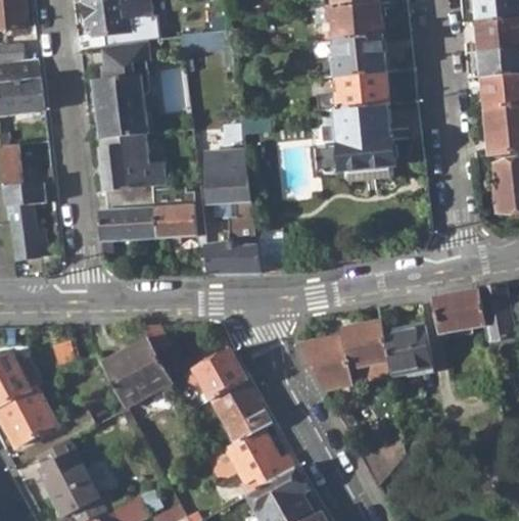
[(0,28),(26,26),(21,0),(0,0),(0,28)]
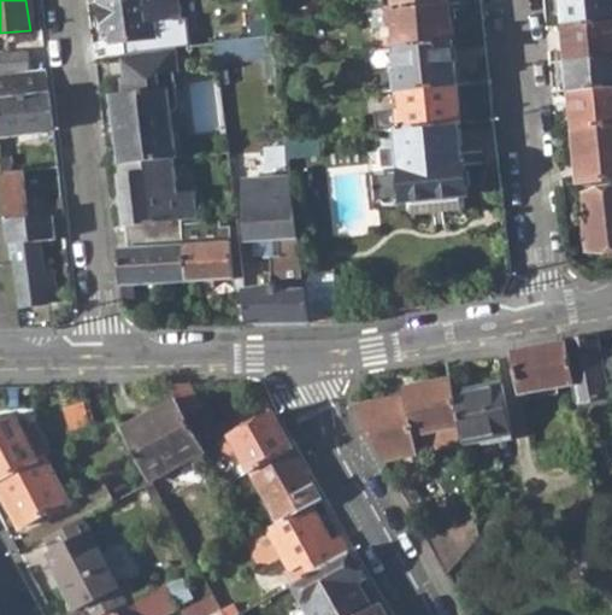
[(105,0),(95,1),(99,27),(105,27),(107,41),(152,35),(151,21),(177,17),(175,0),(105,0)]
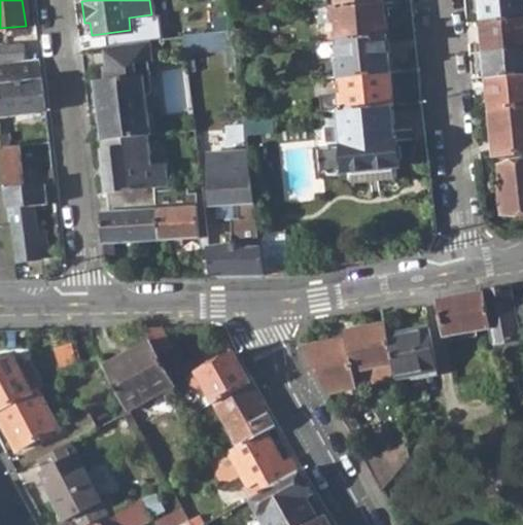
[(522,15),(522,6),(522,0),(476,0),(479,20),(522,15)]
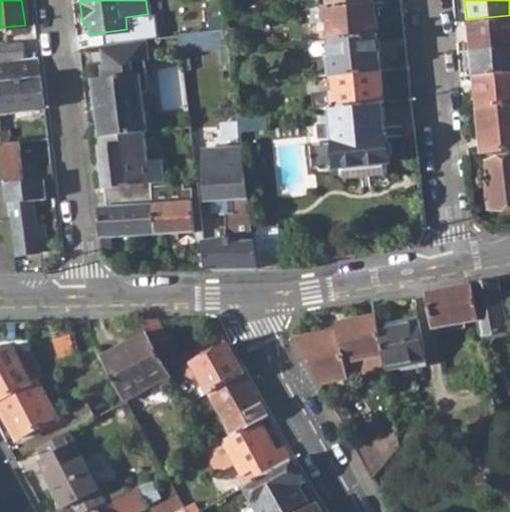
[(327,22),(329,39),(374,34),(371,2),(325,7),(321,8),(322,22),(327,22)]
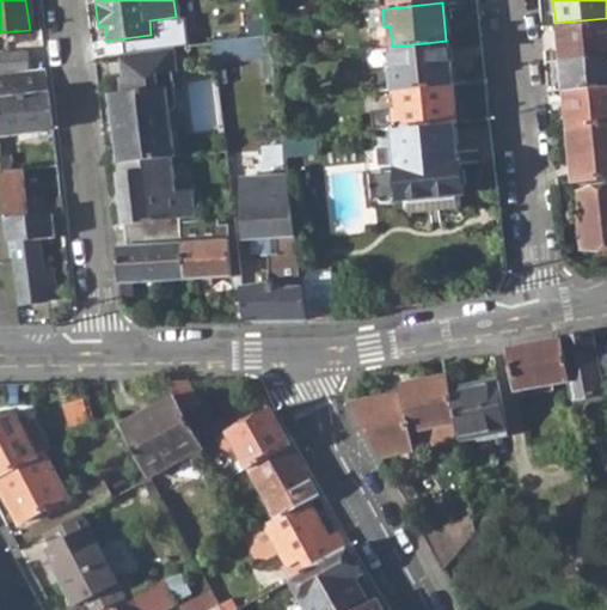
[(372,28),(384,26),(382,10),(369,11),(372,28)]
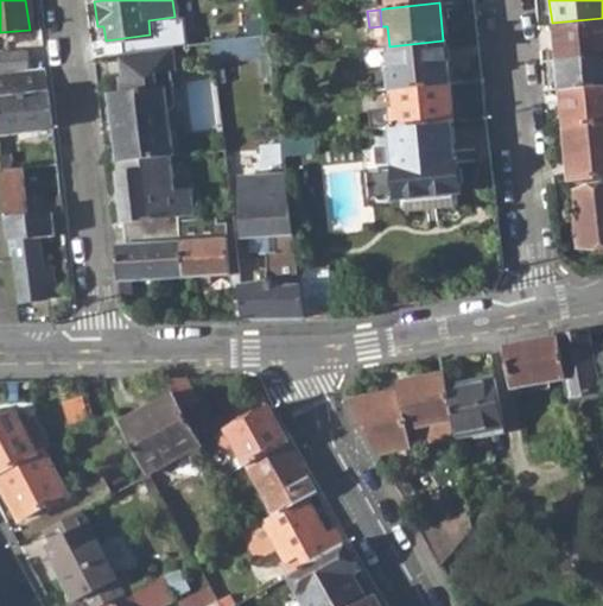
[(602,18),(552,23),(554,60),(602,55),(602,18)]
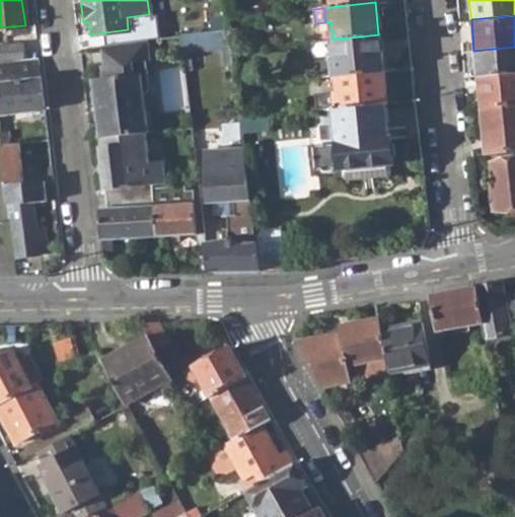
[(207,20),(208,31),(226,30),(225,18),(207,20)]
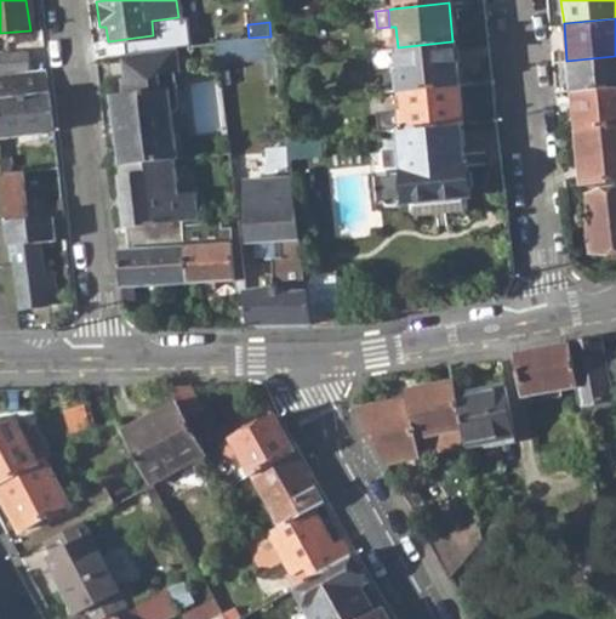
[(211,43),(214,62),(273,56),(271,37),(249,38),(211,43)]
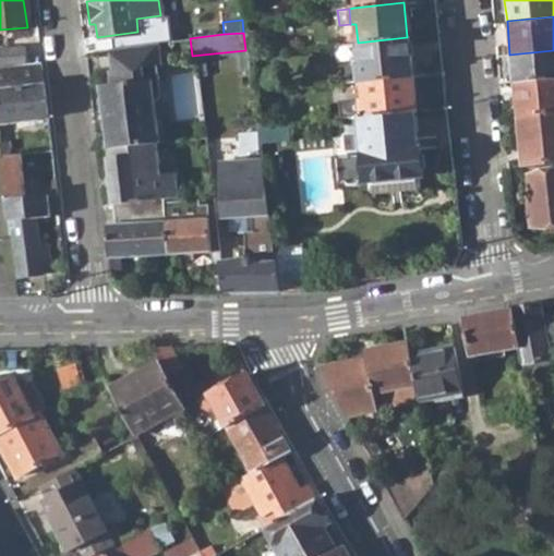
[(359,64),(356,65),(357,81),(360,81),(411,75),(407,37),(358,43),(332,45),(334,61),(358,60),(359,64)]
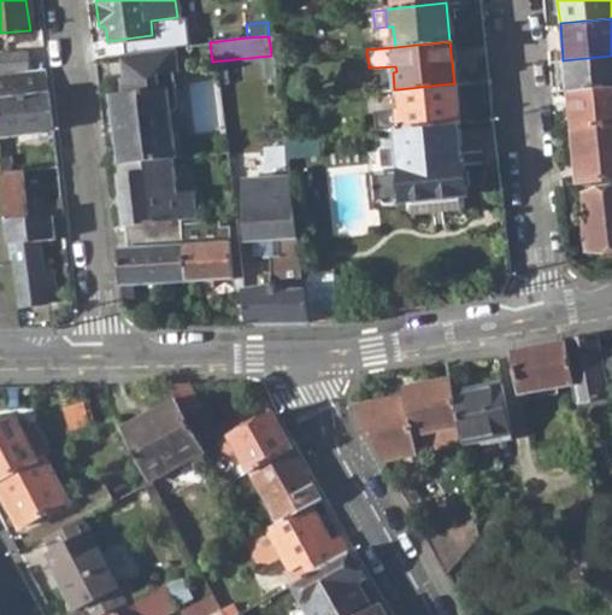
[(174,47),(117,53),(121,76),(117,76),(119,91),(107,93),(116,163),(122,163),(169,158),(177,157),(166,87),(174,87),(171,72),(176,71),(174,47)]
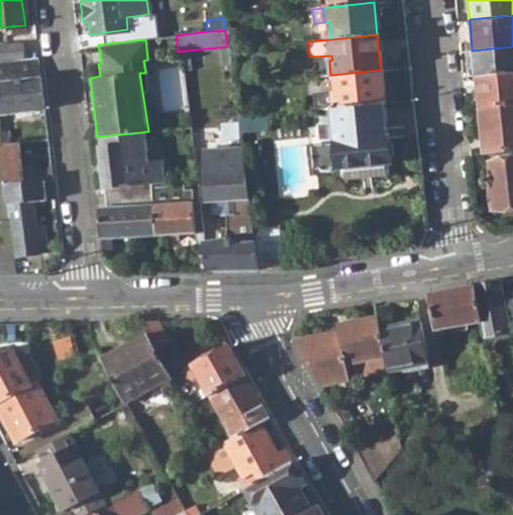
[(0,59),(21,56),(20,41),(0,43),(0,59)]
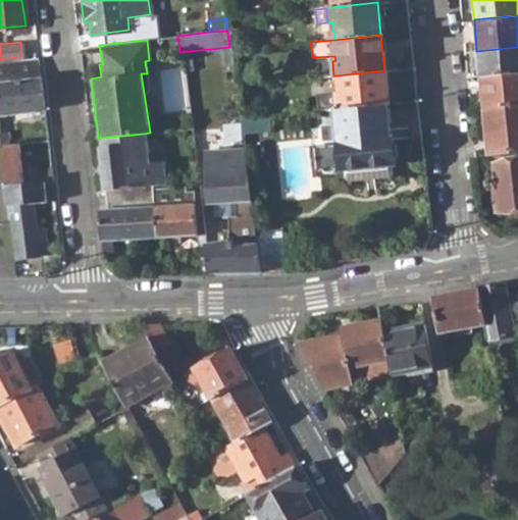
[(517,47),(476,51),(479,74),(517,71),(517,47)]
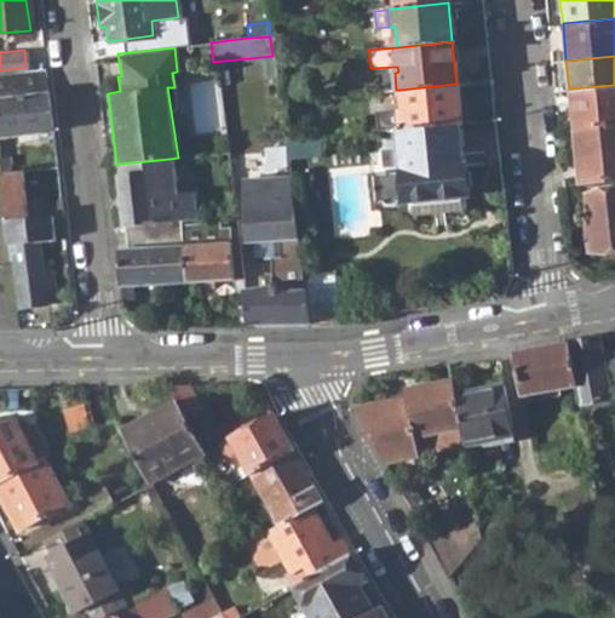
[(12,133),(12,139),(36,139),(35,131),(50,130),(44,74),(21,76),(21,69),(0,72),(0,135),(12,133)]
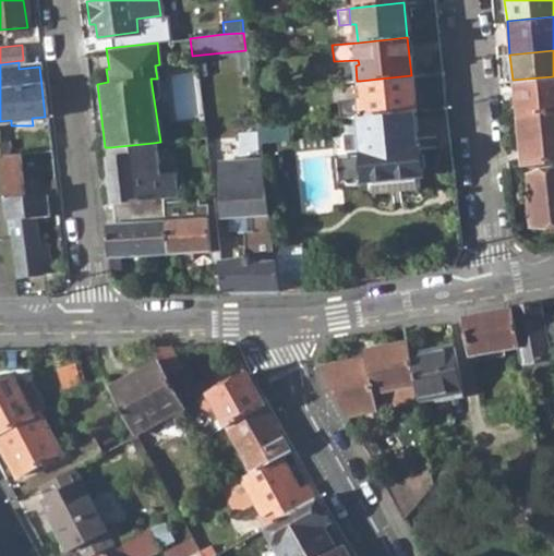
[(345,83),(357,81),(356,65),(344,67),(345,83)]
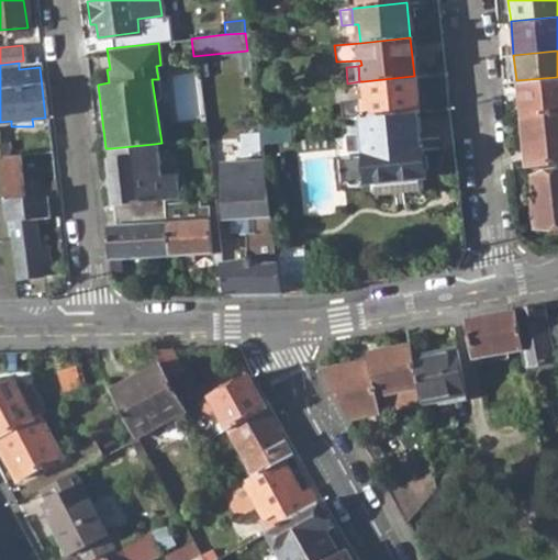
[(361,105),(363,118),(415,113),(417,112),(414,76),(363,81),(365,101),(361,101),(361,105)]
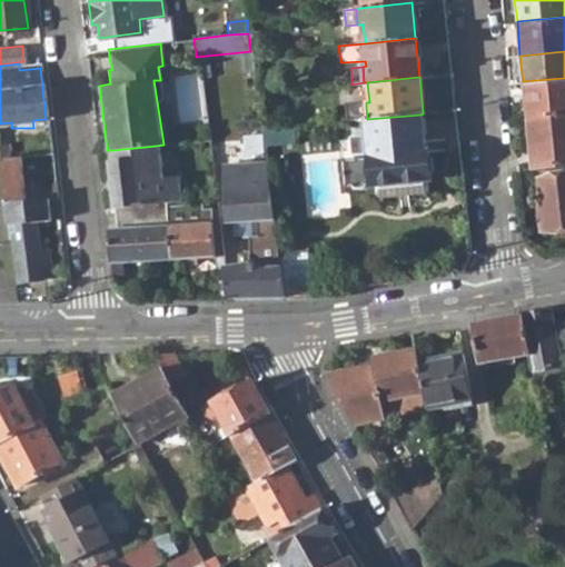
[(526,117),(564,112),(564,78),(523,81),(526,117)]
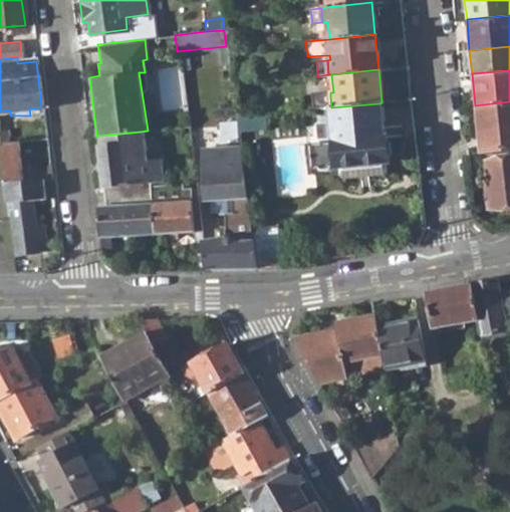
[(330,96),(319,97),(320,108),(329,107),(331,107),(330,96)]
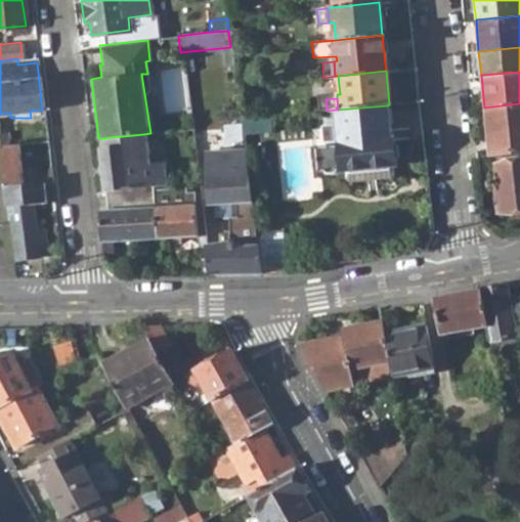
[(519,103),(484,107),(489,153),(519,149),(519,103)]
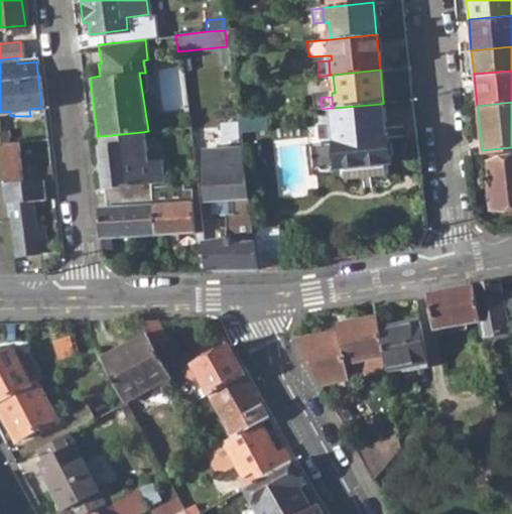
[(338,167),(340,168),(386,163),(390,163),(387,137),(384,138),(381,104),(333,108),(331,108),(335,143),(308,146),(312,169),(338,167)]
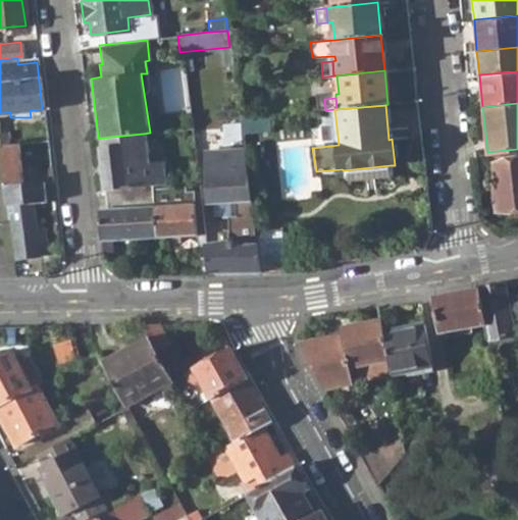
[(240,119),(242,134),(269,132),(268,116),(240,119)]
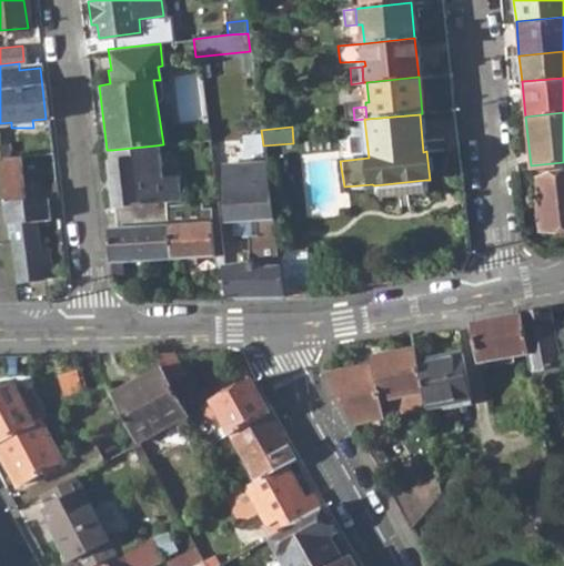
[(106,151),(113,220),(139,218),(138,204),(164,202),(164,205),(179,204),(175,178),(161,180),(155,145),(112,150),(107,150),(106,151)]
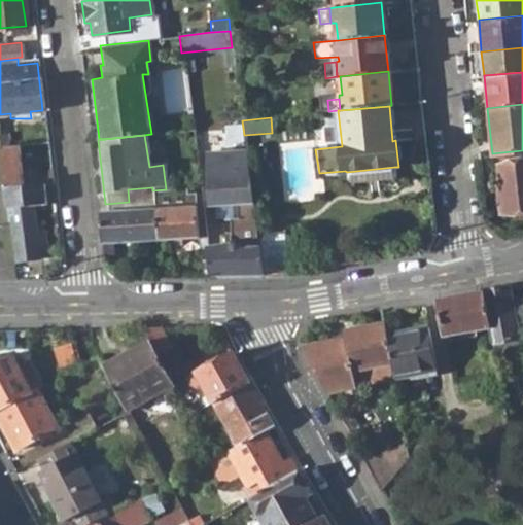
[(0,153),(4,185),(28,183),(41,181),(51,181),(49,171),(32,173),(31,167),(20,168),(18,144),(7,145),(0,145),(0,153)]
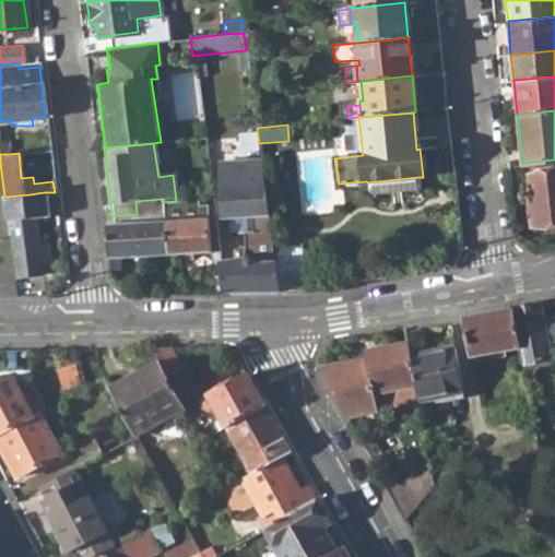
[(198,155),(200,166),(207,165),(205,154),(198,155)]
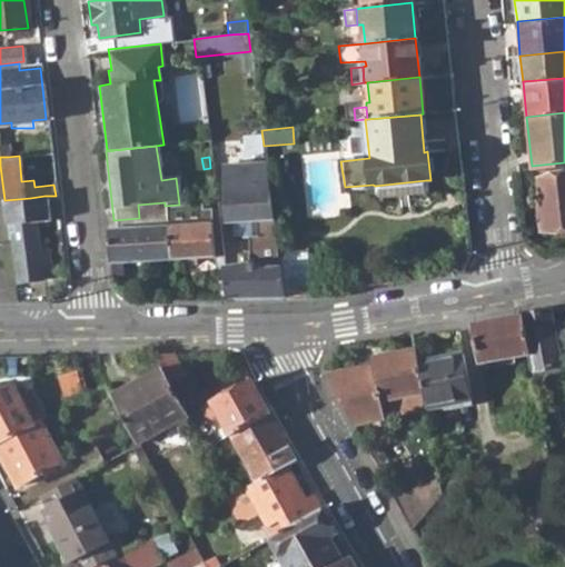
[(532,172),(564,168),(564,162),(532,166),(532,172)]
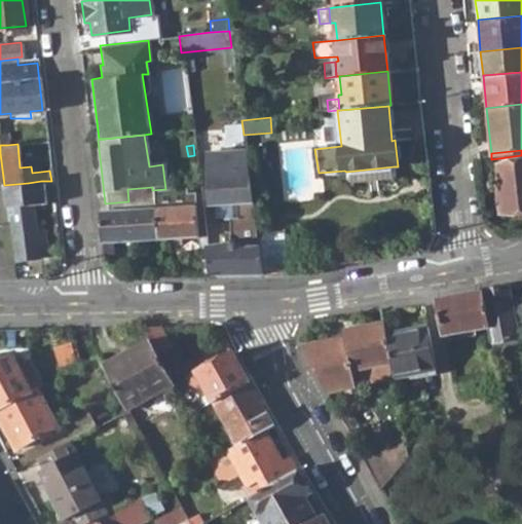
[(206,247),(209,273),(262,272),(257,234),(247,155),(201,161),(208,208),(218,207),(220,219),(227,218),(230,234),(225,235),(226,246),(206,247)]
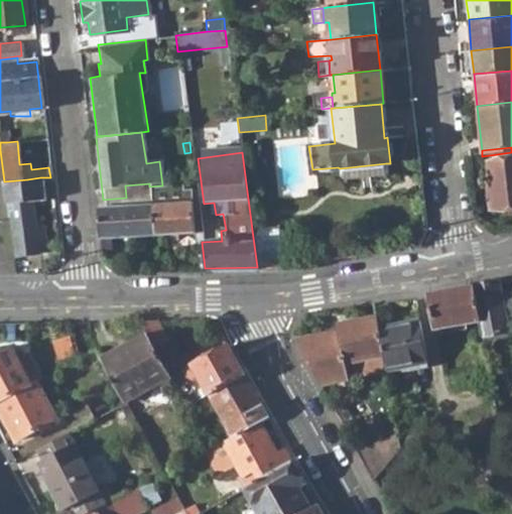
[(494,182),(496,208),(511,205),(511,158),(486,161),(489,182),(494,182)]
